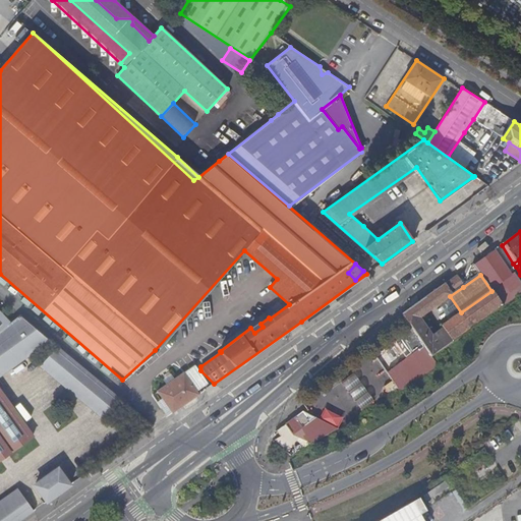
[(444,286),(444,287),(450,296),(463,287),(457,277),(444,286)]
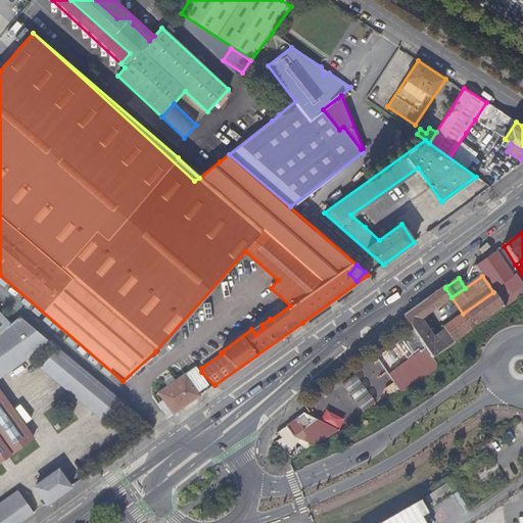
[(496,297),(504,308),(521,296),(514,286),(496,297)]
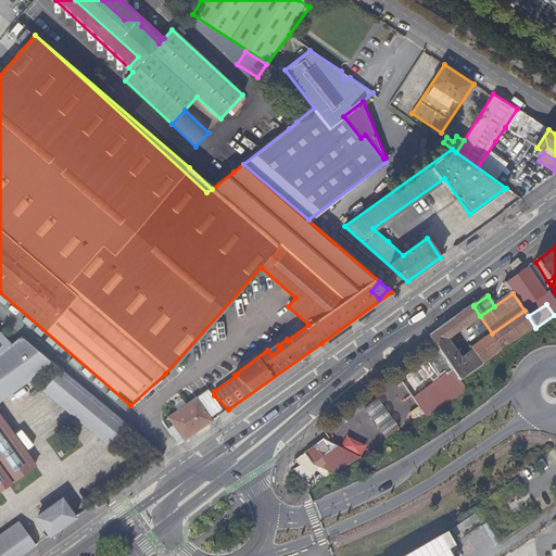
[(429,337),(439,350),(440,352),(459,381),(482,366),(472,352),(460,359),(446,340),(480,316),(474,306),(429,337)]
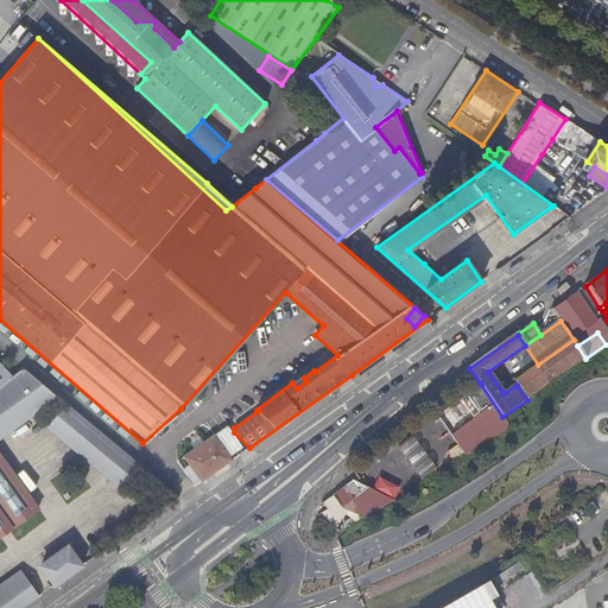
[(517,385),(527,400),(586,359),(577,346),(574,340),(538,365),(514,381),(517,385)]
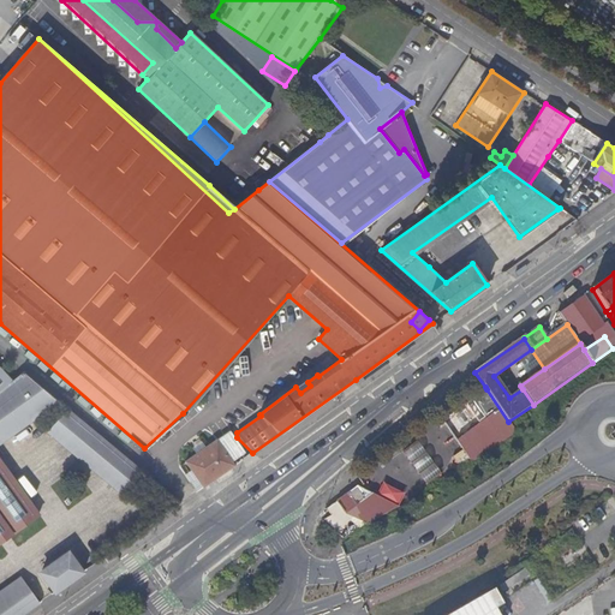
[(544,369),(531,350),(494,376),(509,398),(523,389),(520,386),(544,369)]
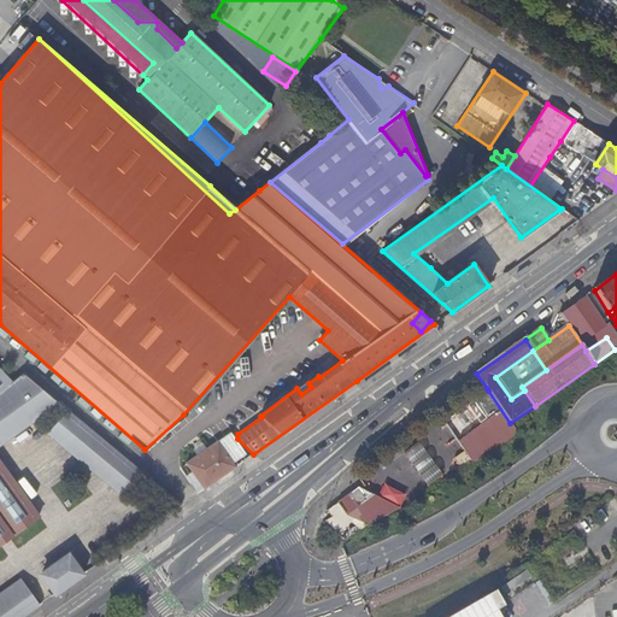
[(0,392),(13,380),(0,364),(0,392)]
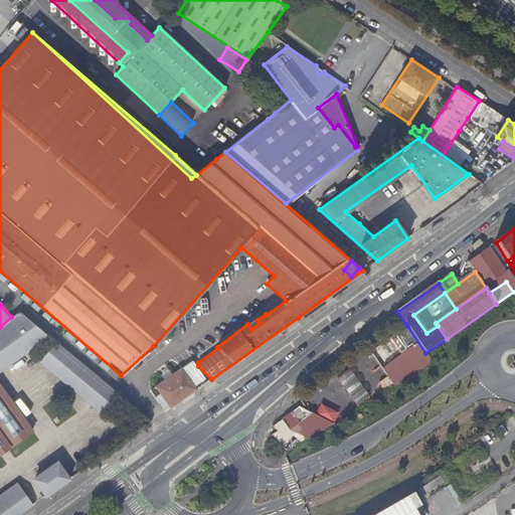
[(0,361),(42,331),(20,312),(11,317),(0,327),(0,361)]
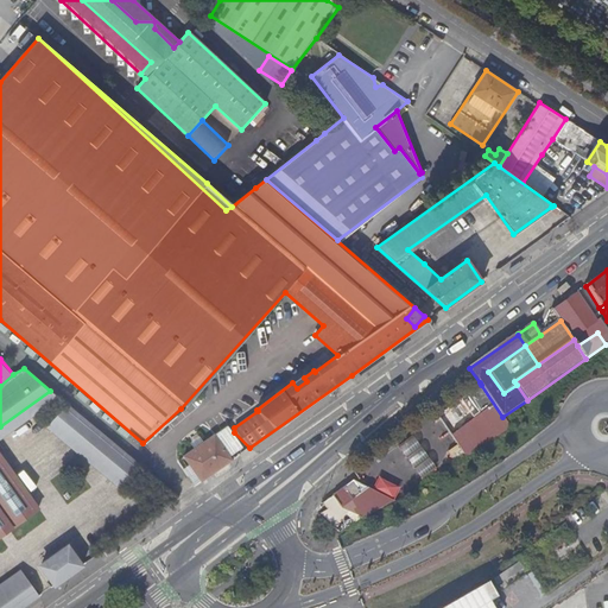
[(467,458),(510,428),(502,417),(481,385),(466,396),(468,398),(463,401),(461,399),(438,417),(456,443),(460,449),(467,458)]
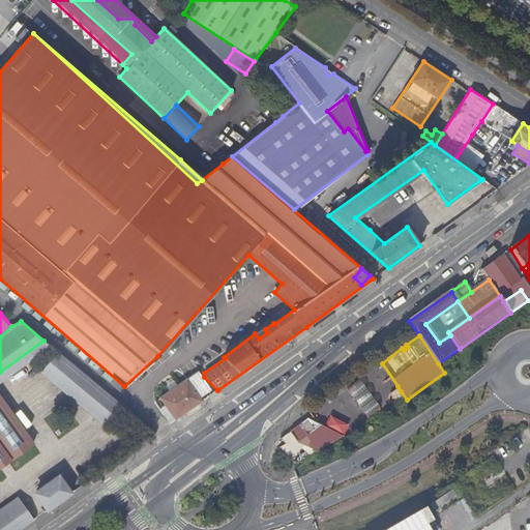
[(121,405),(60,354),(43,375),(105,425),(121,405)]
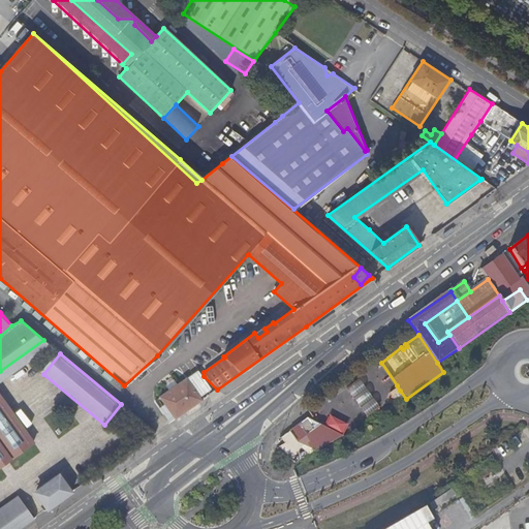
[(195,375),(189,379),(203,400),(210,395),(195,375)]
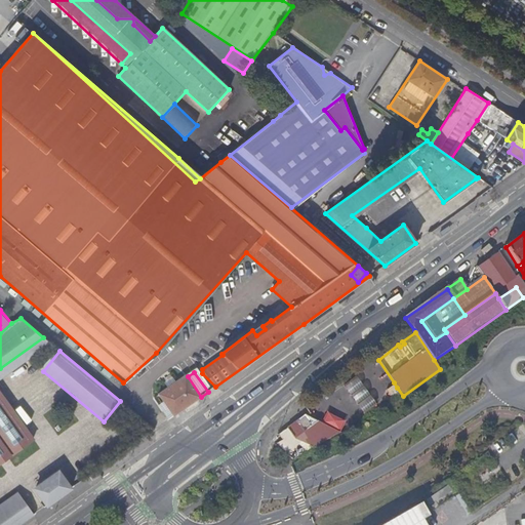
[(163,402),(173,416),(200,398),(184,375),(157,394),(163,402)]
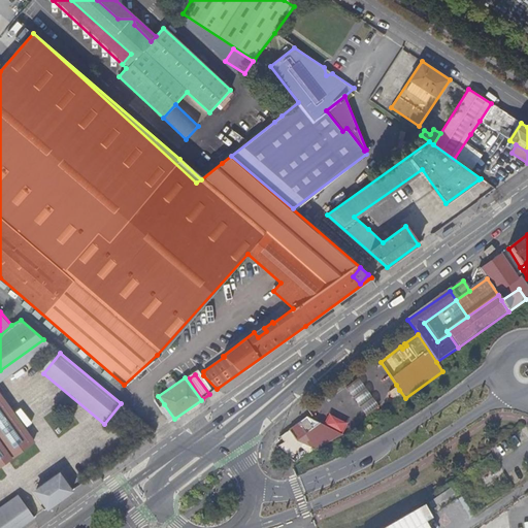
[(358,380),(345,388),(364,413),(375,404),(358,380)]
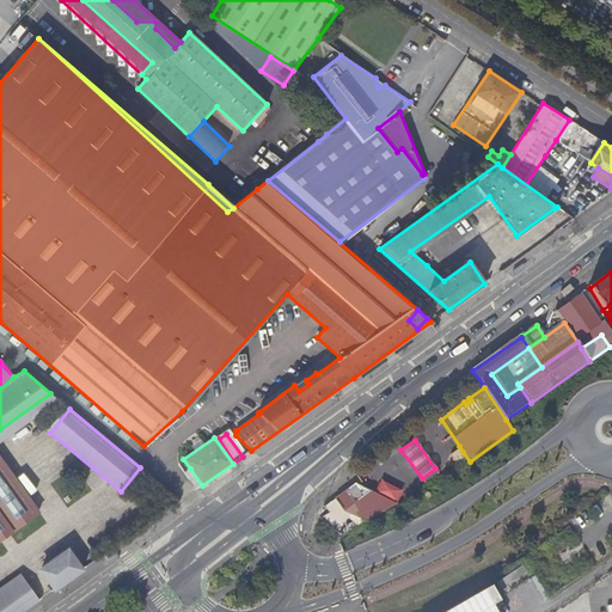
[(450,453),(453,458),(463,452),(459,446),(450,453)]
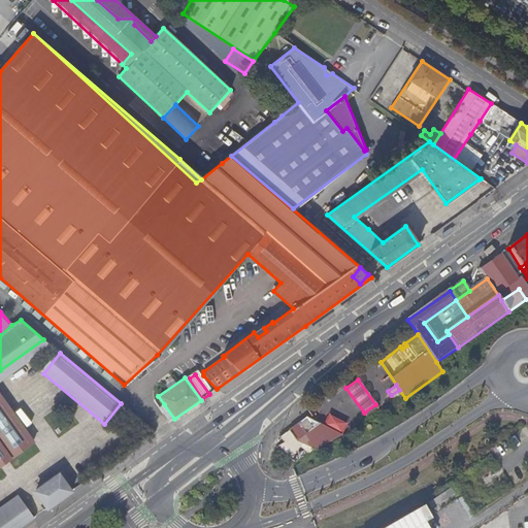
[(24,430),(0,395),(0,466),(4,463),(13,457),(34,443),(31,438),(26,431),(24,430)]
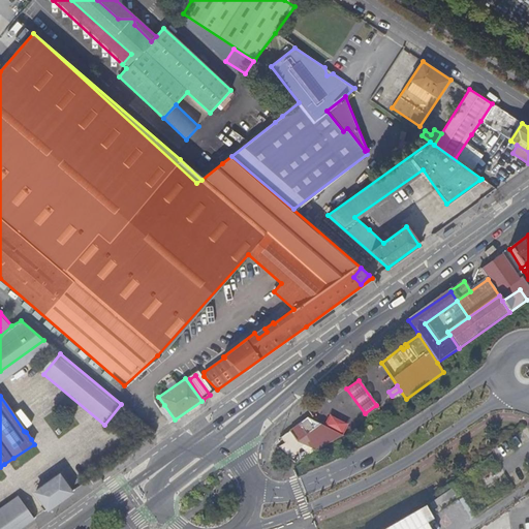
[(169,423),(175,419),(164,405),(160,409),(169,423)]
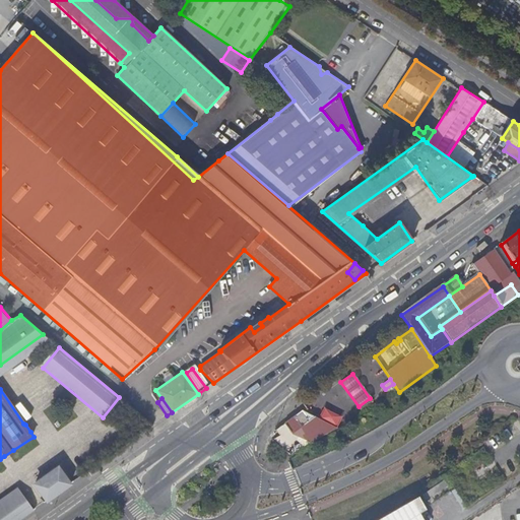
[(293,438),(309,444),(332,427),(301,411),(284,425),(293,438)]
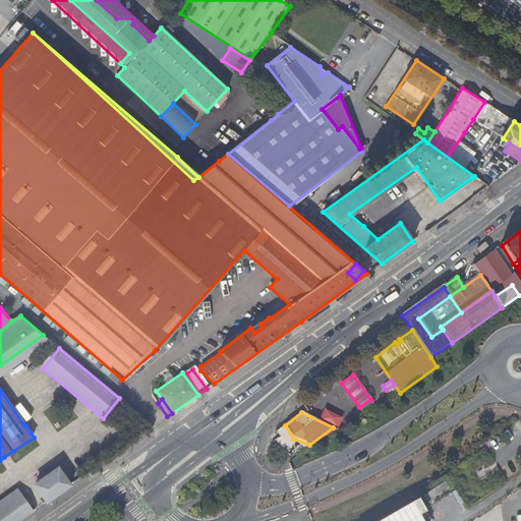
[(46,503),(52,499),(71,485),(63,475),(58,467),(37,483),(36,485),(36,487),(46,503)]
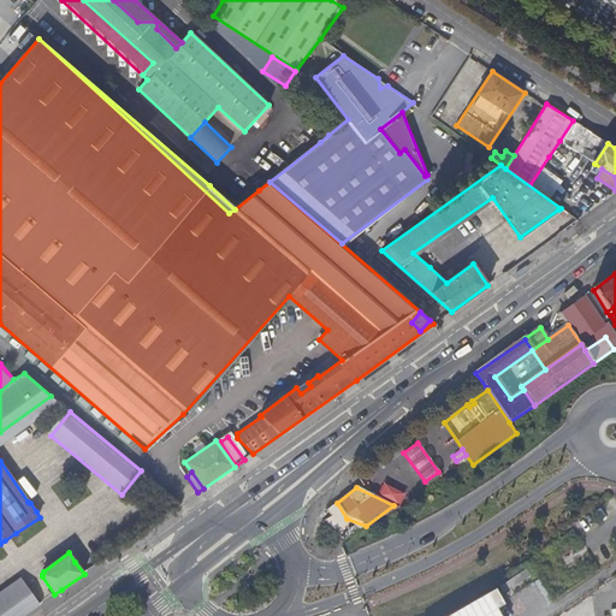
[(0,615),(23,615),(39,605),(23,582),(0,598),(0,615)]
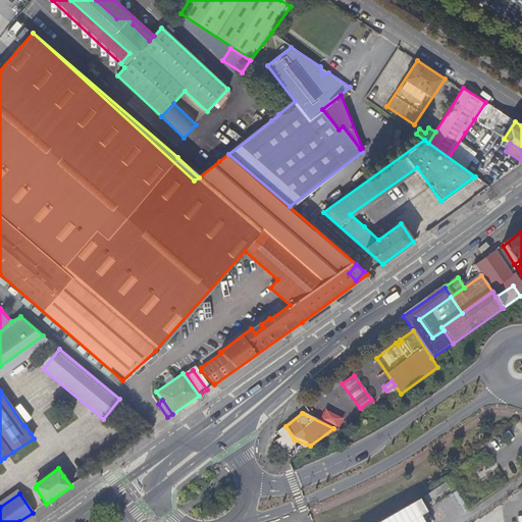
[(421,521),(411,503),(376,521),(421,521)]
